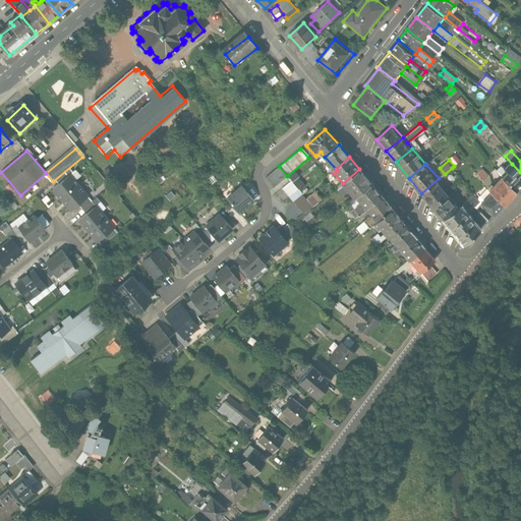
[(510,173),(505,178),(516,190),(520,188),(520,172),(512,164),(506,169),(510,173)]
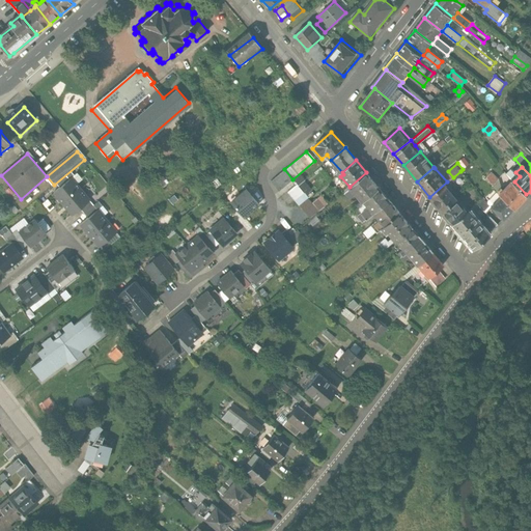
[(292,179),(284,169),(271,182),(278,191),(292,179)]
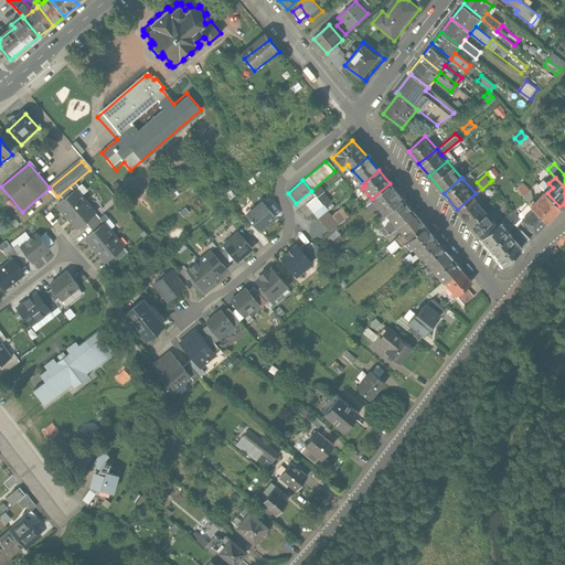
[(493,187),(490,182),(482,189),(480,190),(483,194),(493,187)]
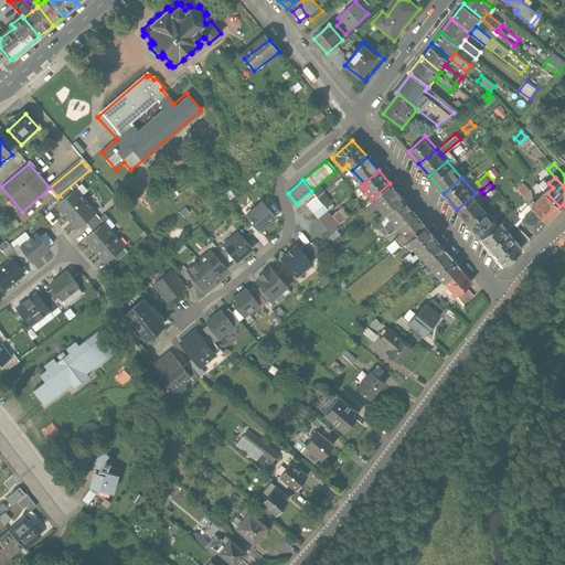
[(116,183),(112,187),(116,193),(120,189),(116,183)]
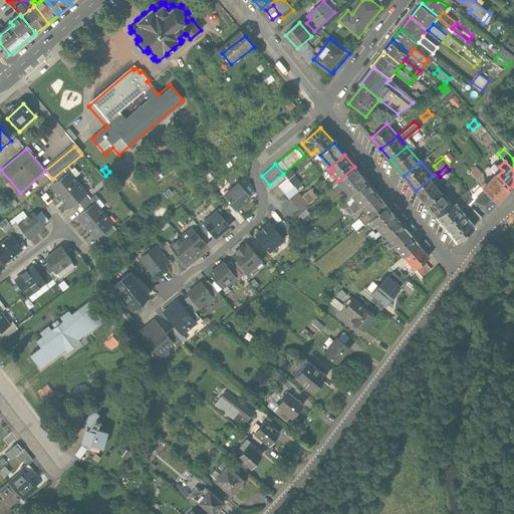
[(364,179),(354,167),(338,181),(331,186),(338,194),(344,189),(348,192),(364,179)]
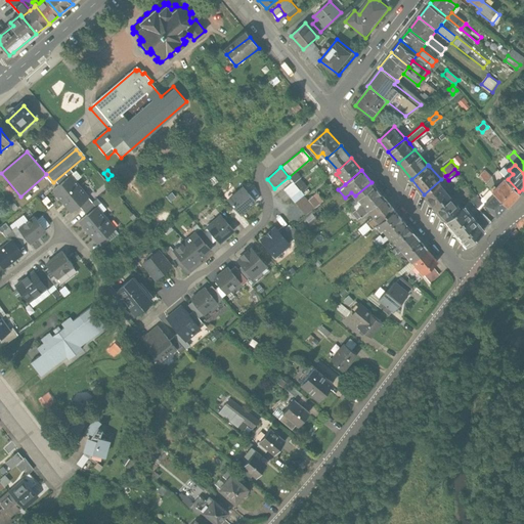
[(162,176),(159,172),(154,177),(159,183),(163,180),(160,178),(162,176)]
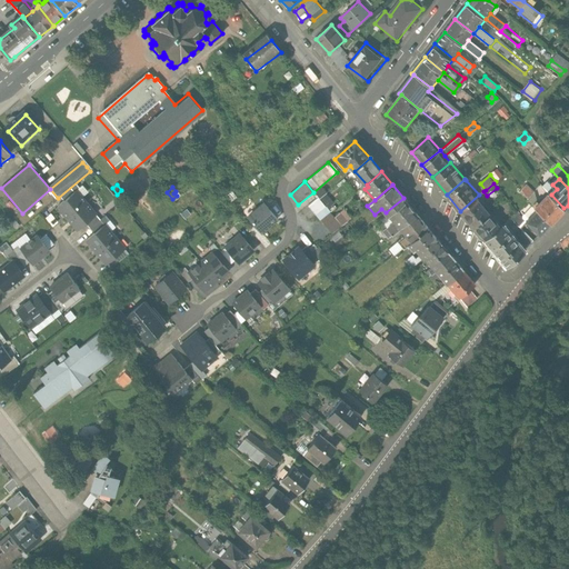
[(77,192),(57,209),(67,220),(87,203),(77,192)]
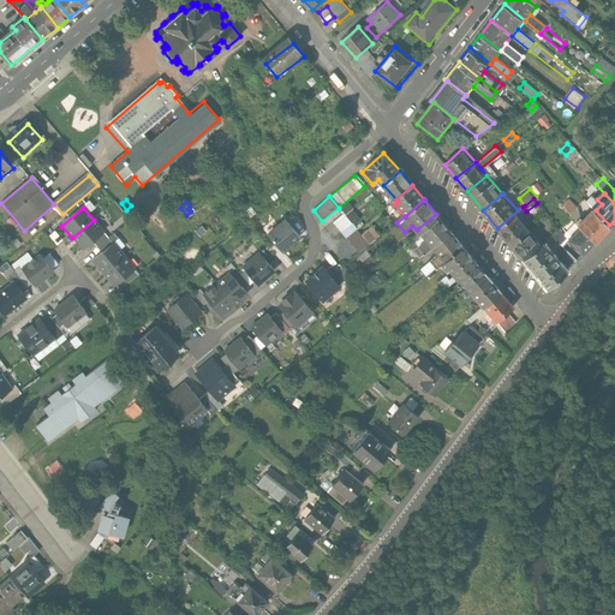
[(497,228),(511,243),(530,226),(518,210),(497,228)]
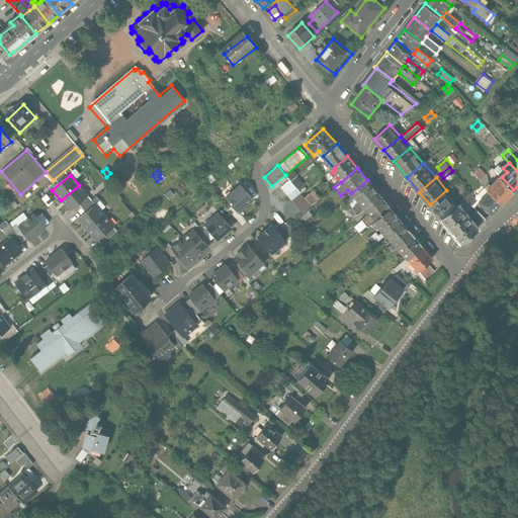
[(513,189),(502,177),(489,190),(501,202),(513,189)]
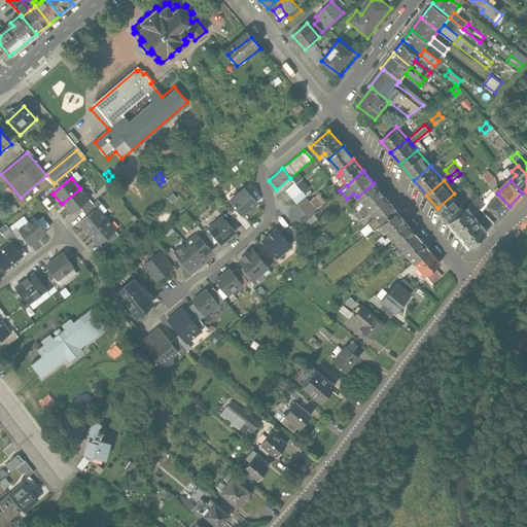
[(294,183),(284,190),(292,201),(303,192),(294,183)]
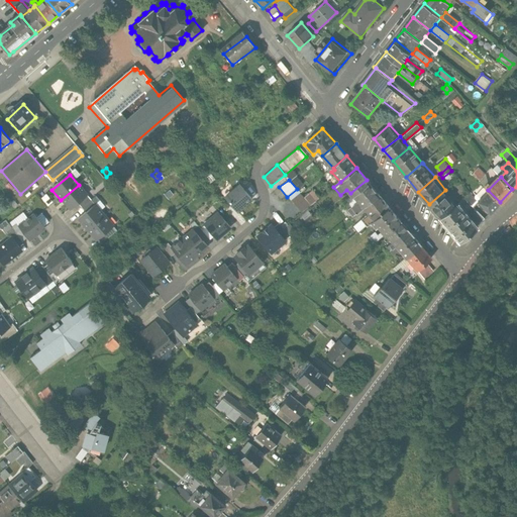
[(379,194),(367,180),(350,193),(344,198),(351,207),(346,210),(351,216),(362,207),(379,194)]
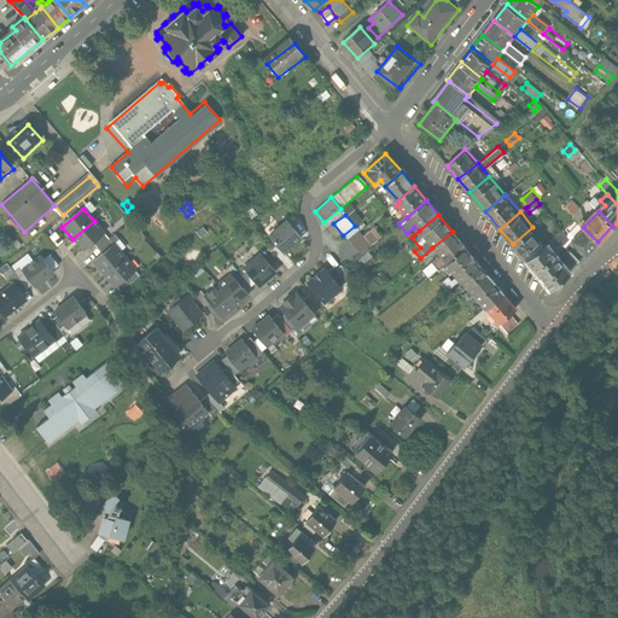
[(302,238),(286,219),(268,234),(277,243),(284,252),(302,238)]
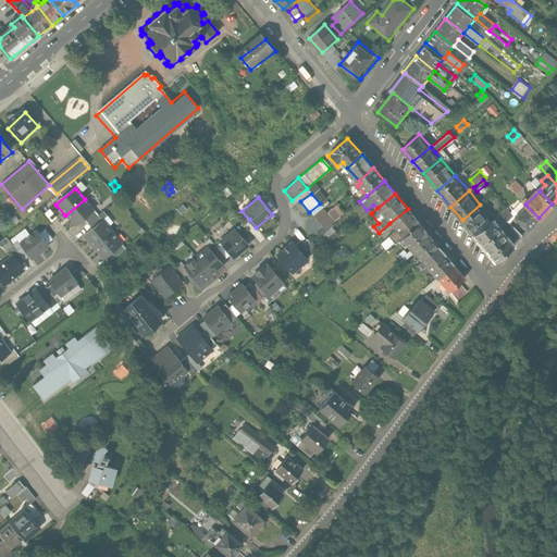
[(85,199),(65,215),(74,225),(76,223),(93,209),(85,199)]
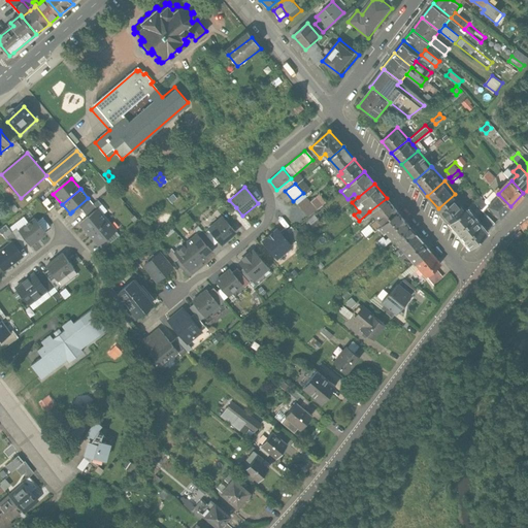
[(501,217),(510,206),(498,194),(492,189),(482,198),(488,204),(501,217)]
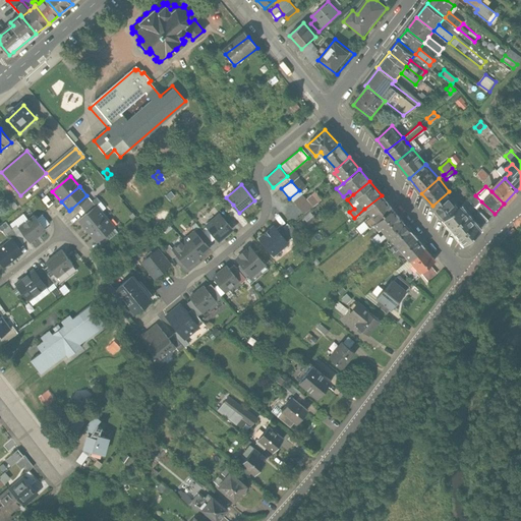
[(432,206),(444,220),(461,205),(449,191),(432,206)]
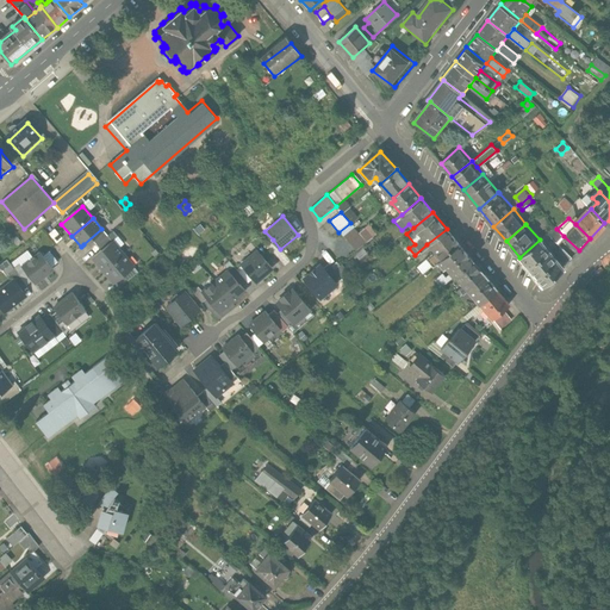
[(353,226),(342,236),(355,251),(366,242),(359,232),(353,226)]
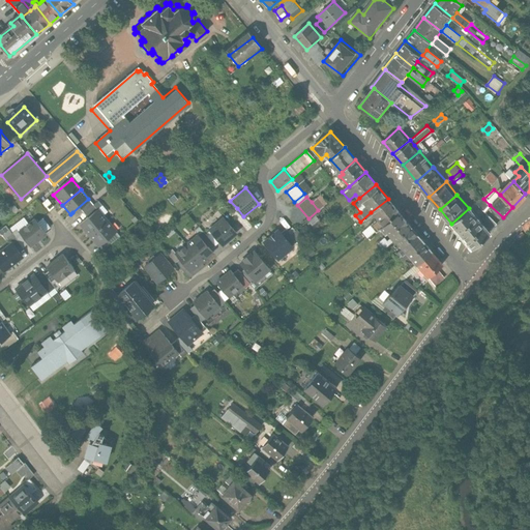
[(318,197),(312,202),(318,210),(324,206),(318,197)]
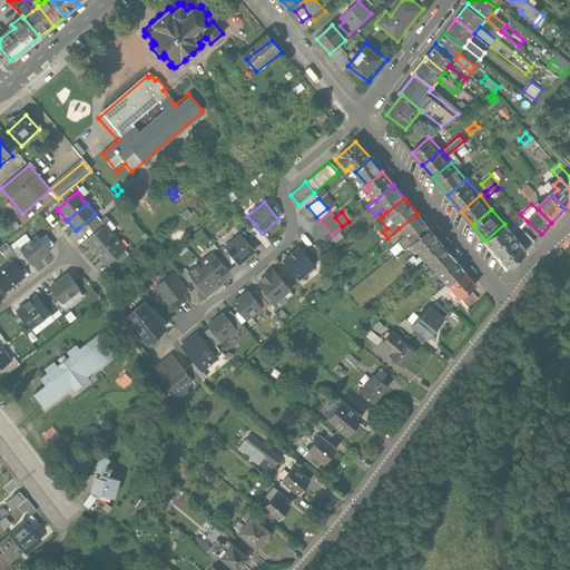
[(95,214),(78,228),(84,234),(100,219),(95,214)]
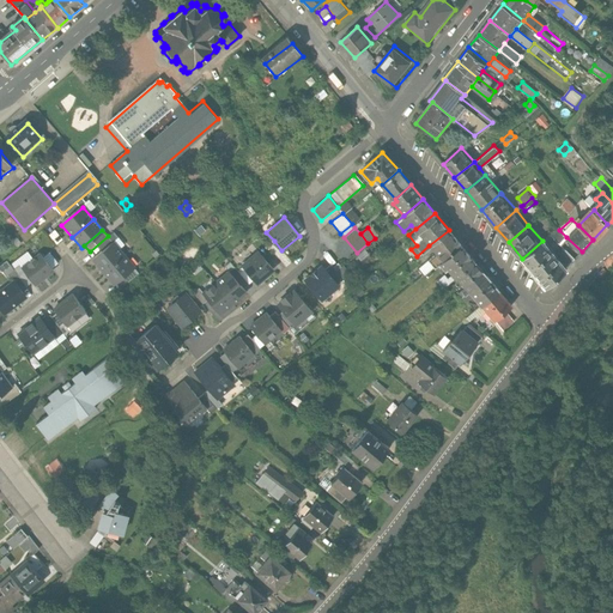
[(438,261),(461,243),(449,230),(429,246),(435,253),(429,258),(430,260),(435,265),(438,261)]
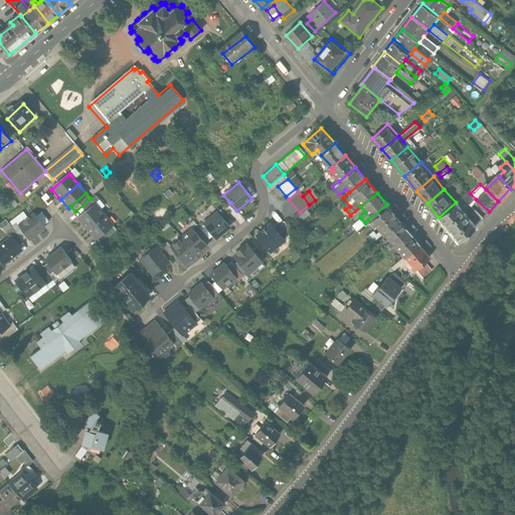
[(456,202),(467,216),(473,210),(470,206),(476,199),(470,193),(456,202)]
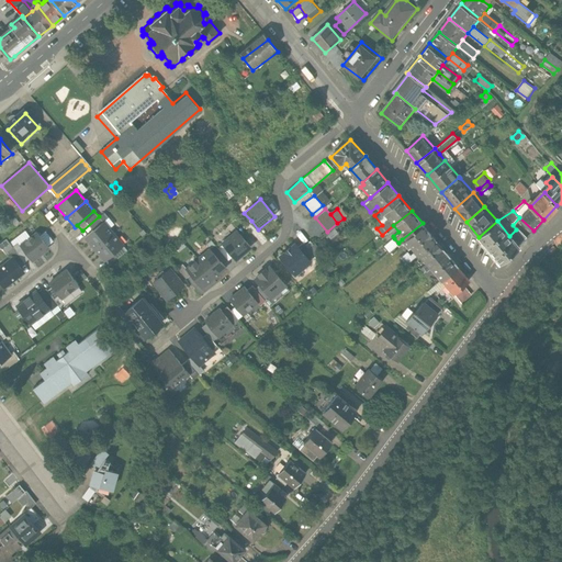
[(99,216),(82,231),(88,237),(104,223),(99,216)]
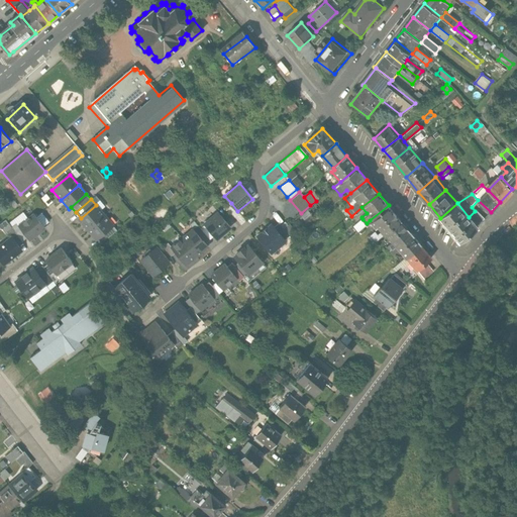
[(225,208),(234,218),(239,214),(237,211),(231,203),(225,208)]
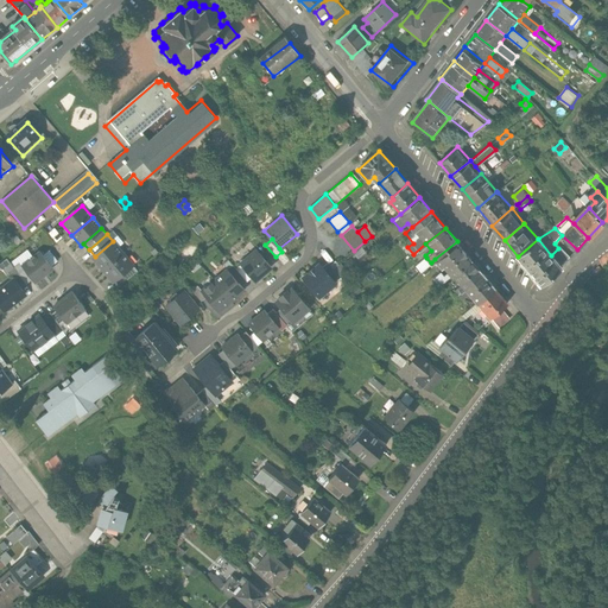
[(518,257),(540,283),(561,266),(551,255),(538,239),(518,257)]
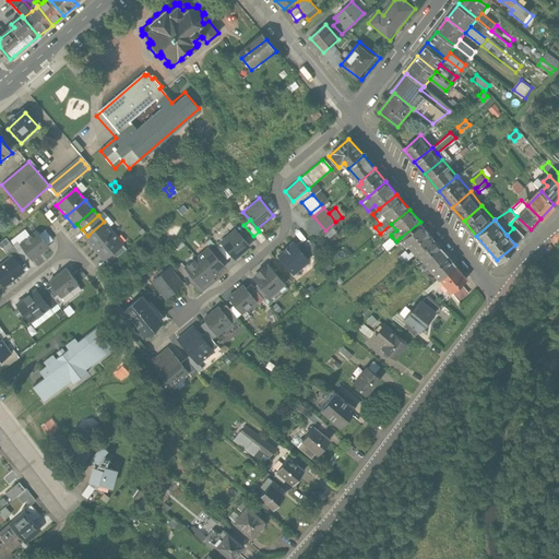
[(87,236),(85,238),(95,249),(114,234),(104,222),(87,236)]
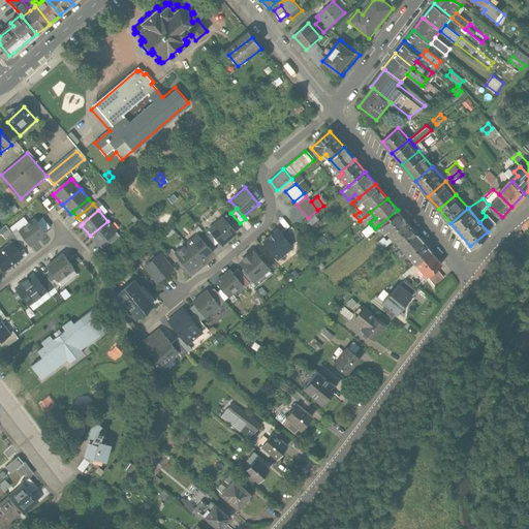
[(409,224),(398,210),(378,225),(383,231),(386,228),(392,235),(394,237),(409,224)]
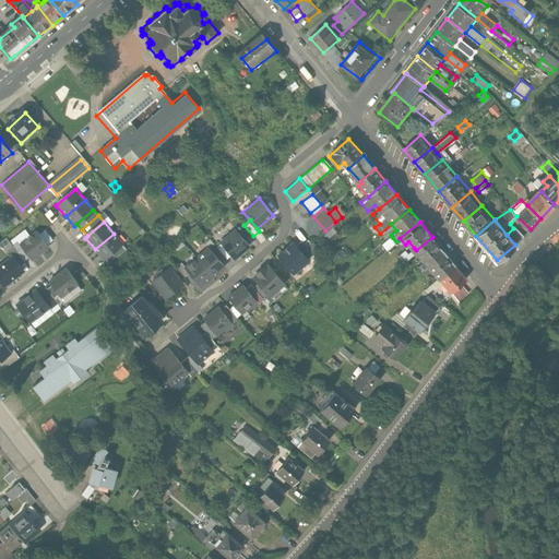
[(232,253),(236,259),(249,248),(233,228),(219,240),(222,242),(232,253)]
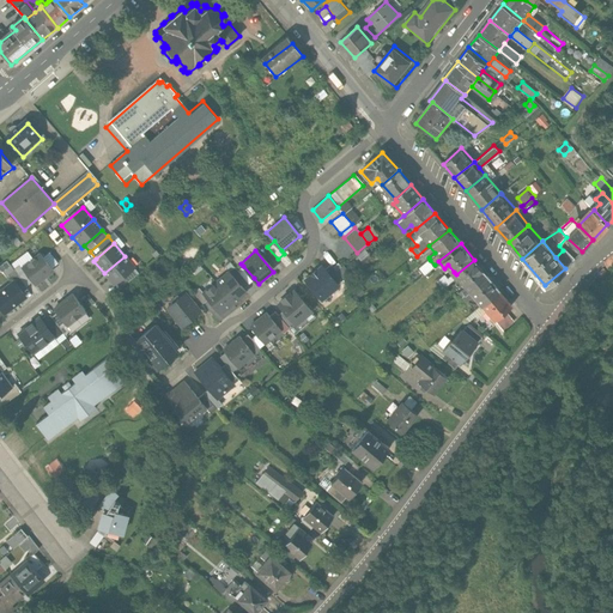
[(574,259),(563,250),(556,258),(565,268),(574,259)]
